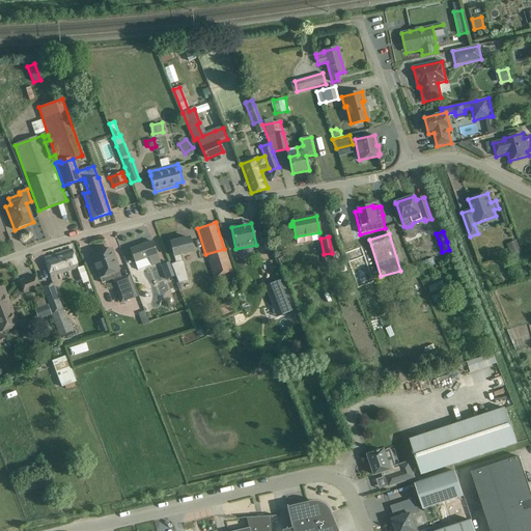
[(183,240),(170,243),(173,256),(174,256),(175,262),(170,264),(178,283),(183,282),(188,281),(184,261),(183,262),(183,260),(180,254),(183,254),(192,252),(189,238),(183,240)]
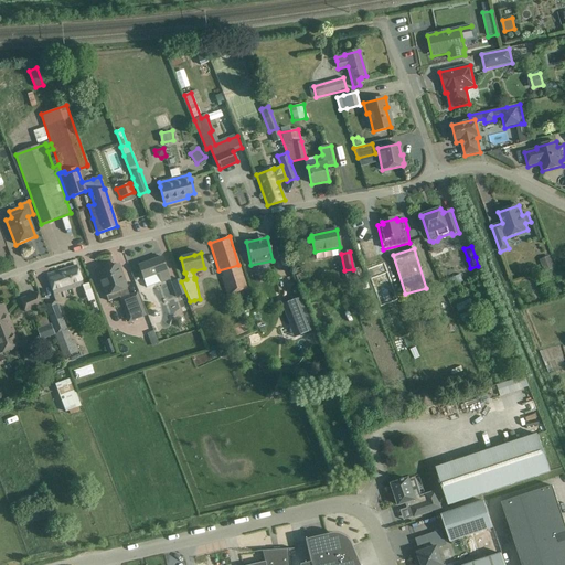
[(170,279),(161,257),(150,262),(147,264),(146,263),(138,266),(144,279),(158,274),(161,283),(170,279)]
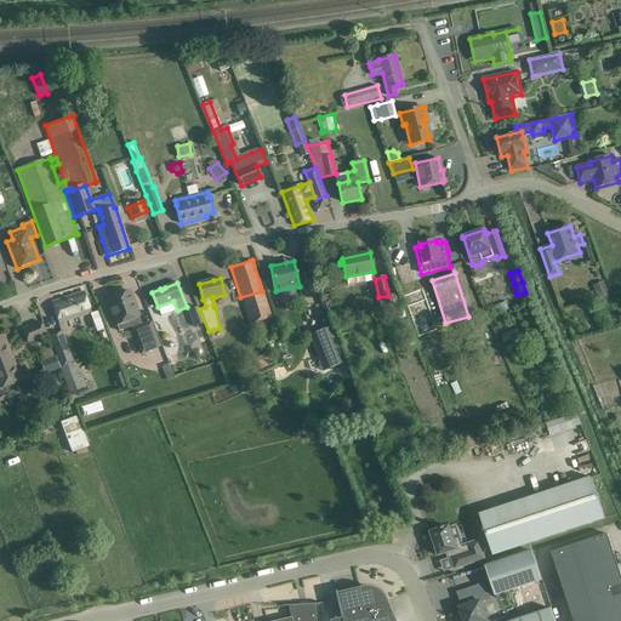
[(607,288),(596,292),(598,300),(610,295),(607,288)]
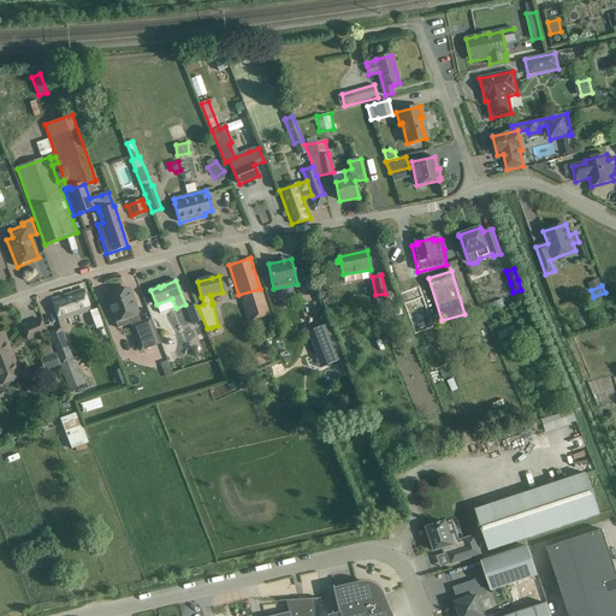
[(241,295),(240,295),(248,323),(255,320),(270,315),(261,288),(260,289),(241,295)]
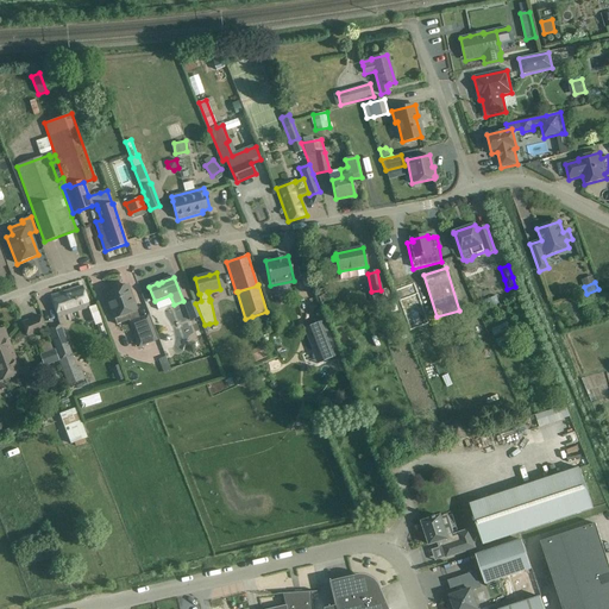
[(108,290),(107,293),(105,294),(114,319),(117,325),(129,320),(138,347),(156,340),(148,316),(139,319),(136,311),(126,286),(115,290),(113,288),(108,290)]
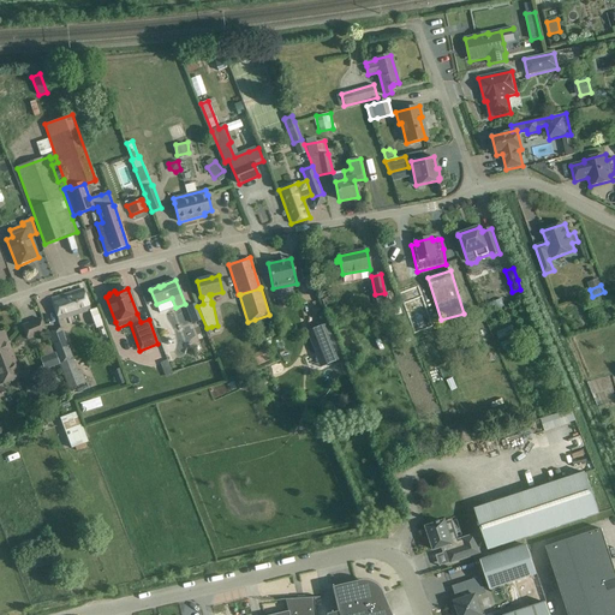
[(90,310),(83,290),(51,299),(58,321),(90,310)]
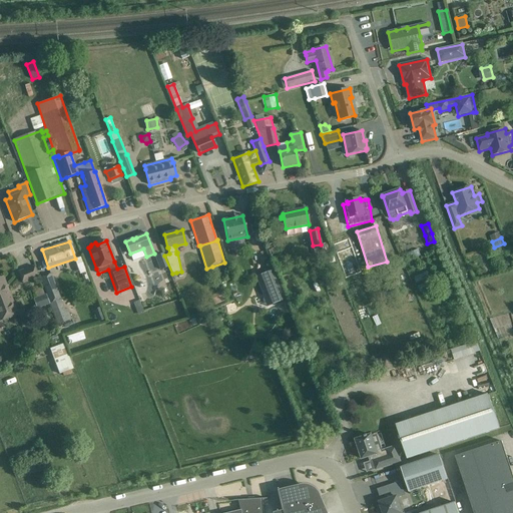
[(272,243),(266,246),(270,255),(277,253),(273,243),(272,243)]
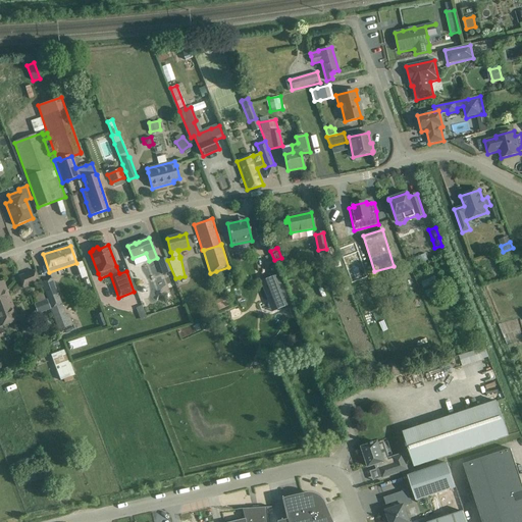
[(428,260),(425,254),(413,259),(416,265),(428,260)]
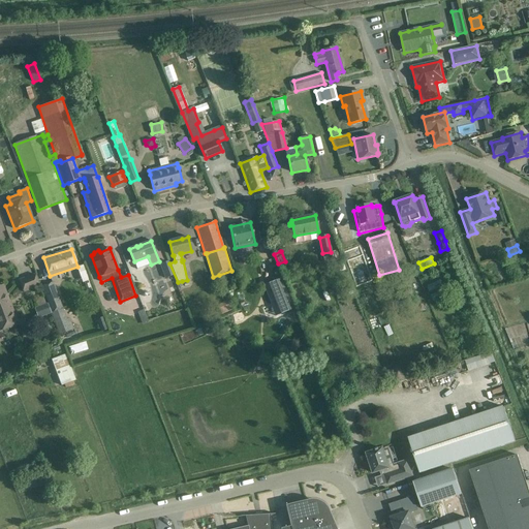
[(173,275),(168,261),(160,265),(165,278),(173,275)]
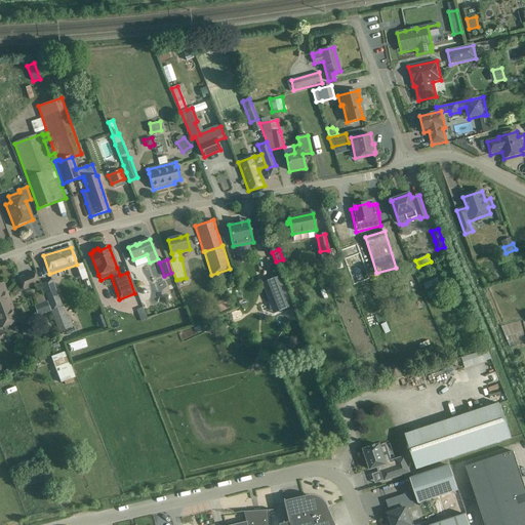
[(86,280),(88,288),(91,287),(85,263),(78,264),(82,281),(86,280)]
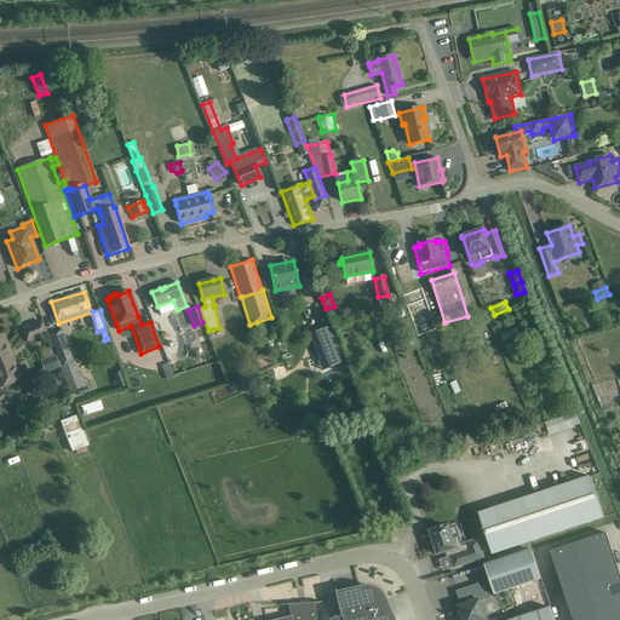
[(46,336),(40,322),(22,328),(28,343),(46,336)]
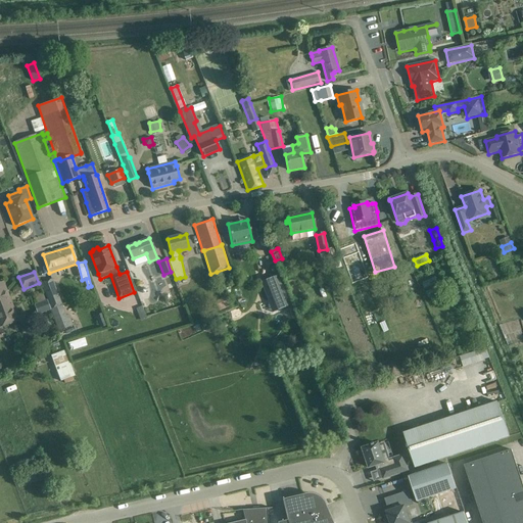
[(260,283),(268,301),(272,313),(290,305),(278,276),(260,283)]
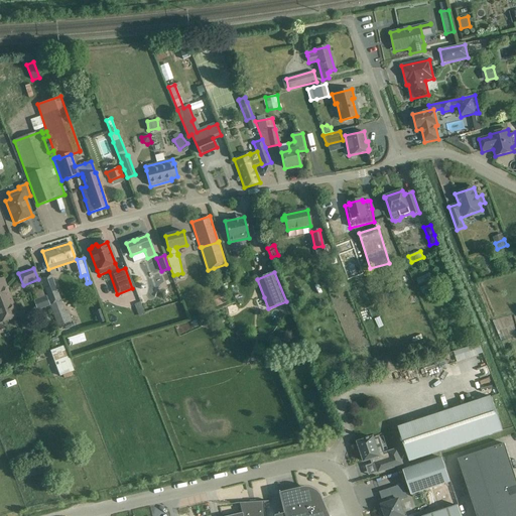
[(429,274),(416,279),(418,285),(431,279),(429,274)]
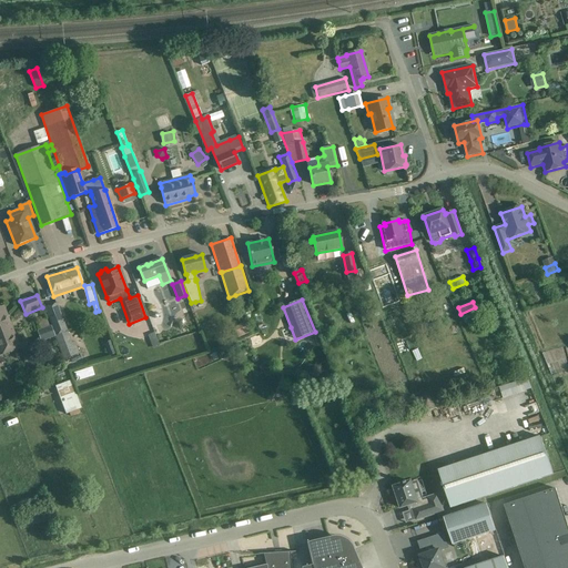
[(57,303),(44,307),(51,325),(54,336),(63,359),(80,354),(77,347),(73,348),(57,303)]
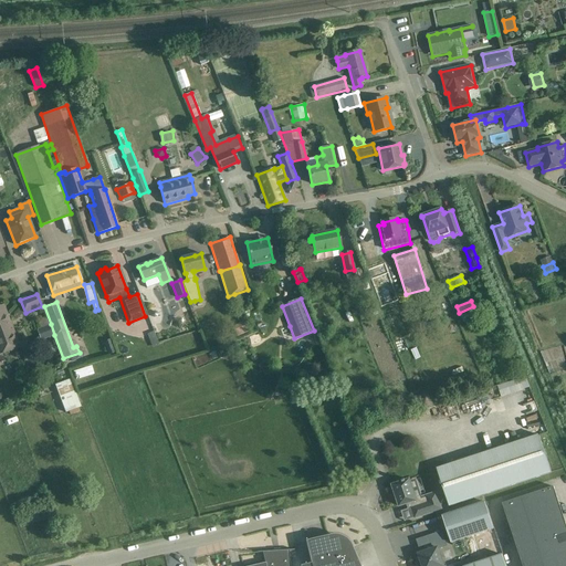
[(19,347),(20,347),(3,305),(0,305),(0,338),(13,334),(19,347)]
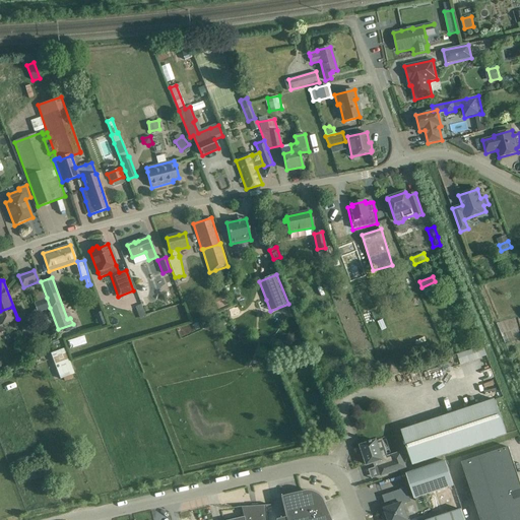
[(432,287),(424,290),(426,296),(434,293),(432,287)]
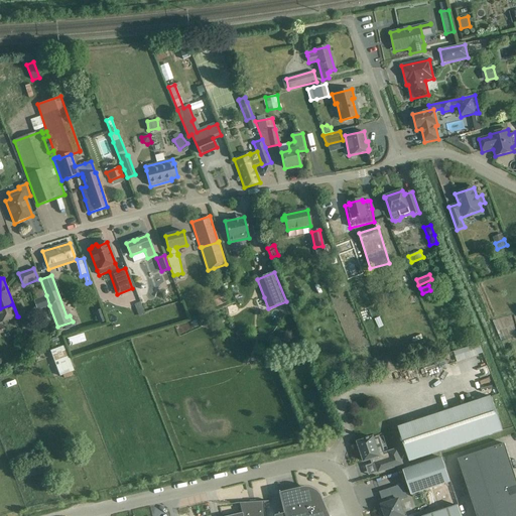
[(46,295),(33,300),(36,310),(49,305),(46,295)]
